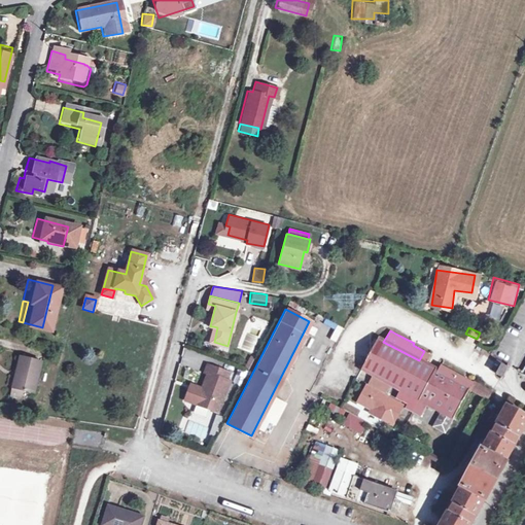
[(404,390),(419,360),(383,342),(377,338),(360,366),(373,373),(389,382),(404,390)]
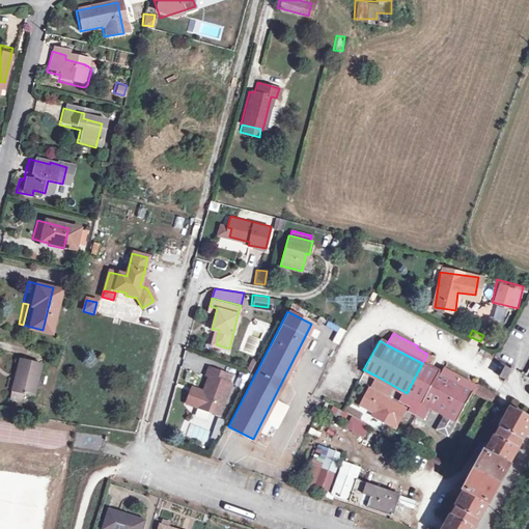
[(179,363),(193,370),(200,357),(187,350),(179,363)]
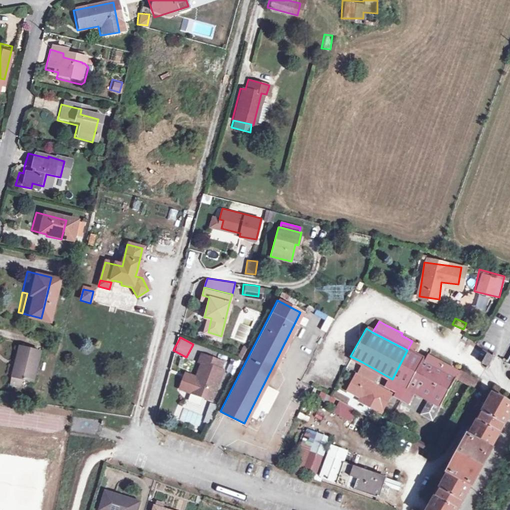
[(416,344),(412,341),(407,350),(411,353),(416,344)]
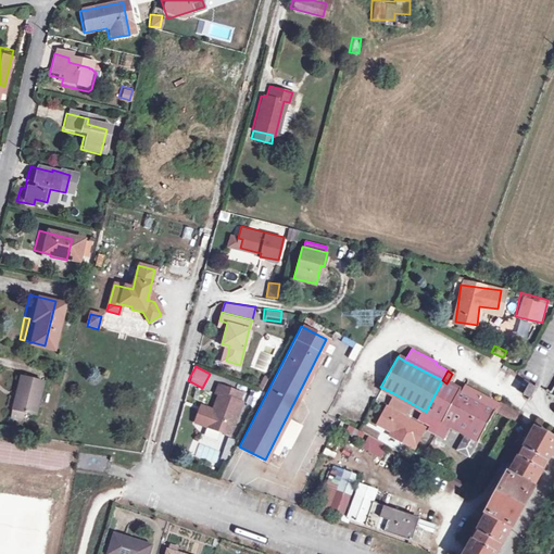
[(43,380),(23,375),(17,391),(21,392),(15,408),(22,410),(34,413),(43,380)]
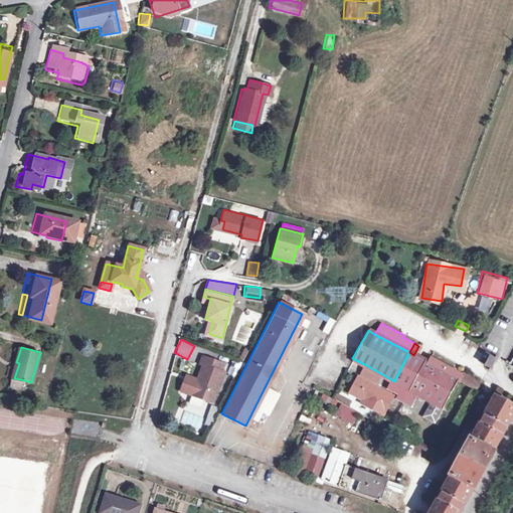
[(247,350),(242,348),(237,358),(242,360),(247,350)]
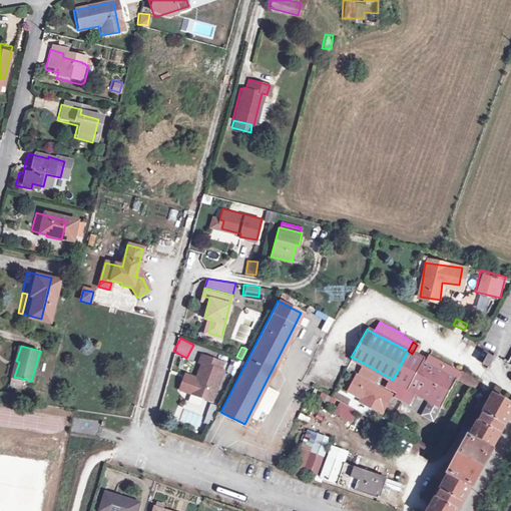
[(406,387),(421,359),(412,354),(408,351),(393,380),(406,387)]
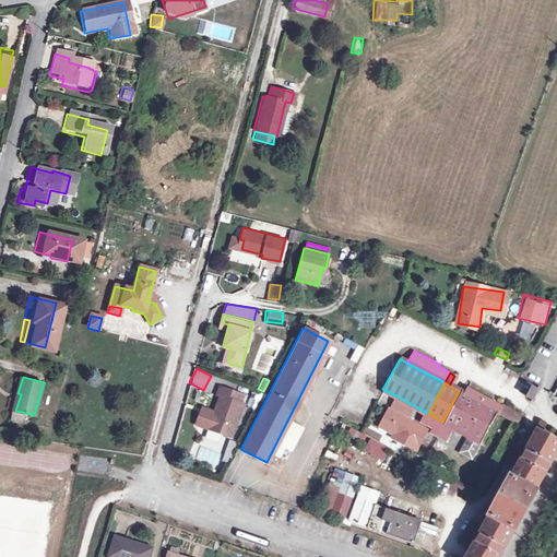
[(537,389),(529,384),(524,393),(532,398),(534,393),(537,389)]
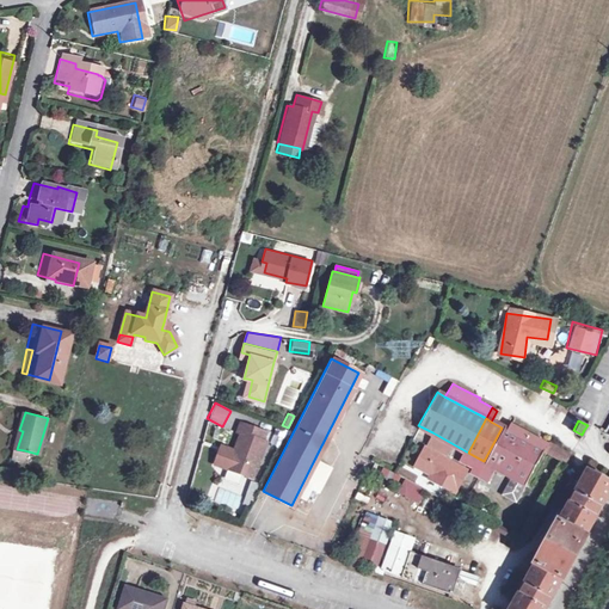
[(265,431),(239,423),(237,432),(239,432),(234,450),(232,456),(227,469),(253,479),(266,441),(263,440),(265,431)]
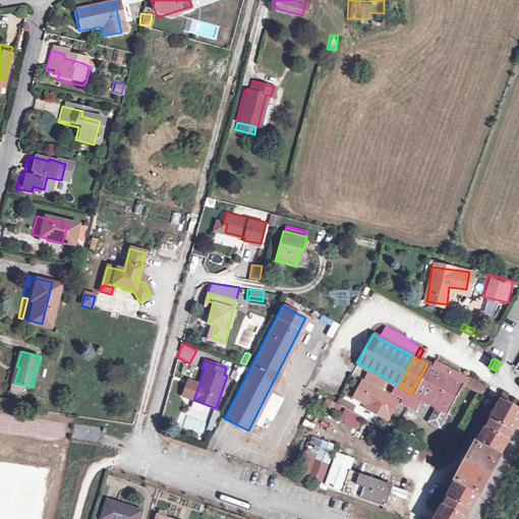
[(440,370),(423,399),(434,404),(447,411),(465,377),(460,373),(456,371),(435,360),(431,365),(440,370)]
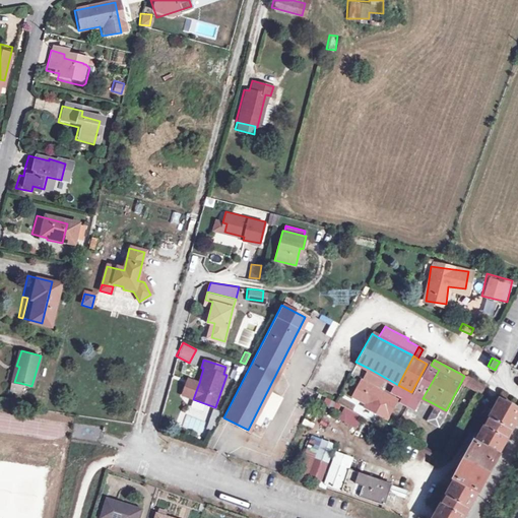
[(411,392),(423,398),(439,370),(431,365),(427,364),(411,392)]
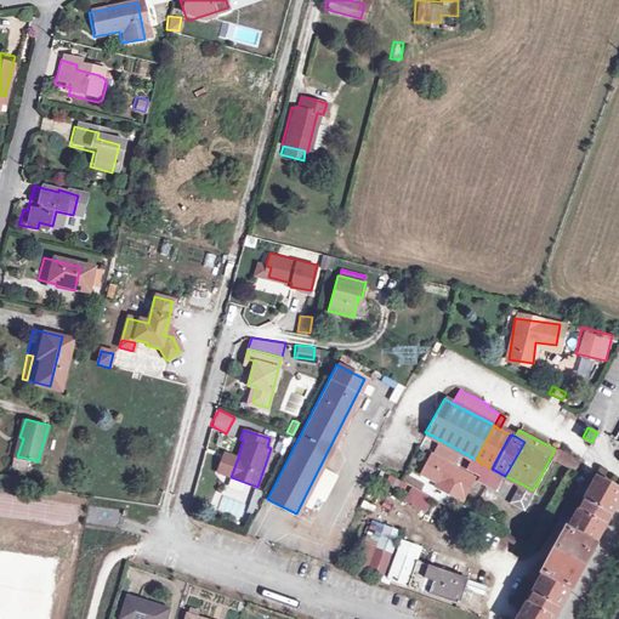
[(459,450),(439,439),(433,450),(453,461),(459,450)]
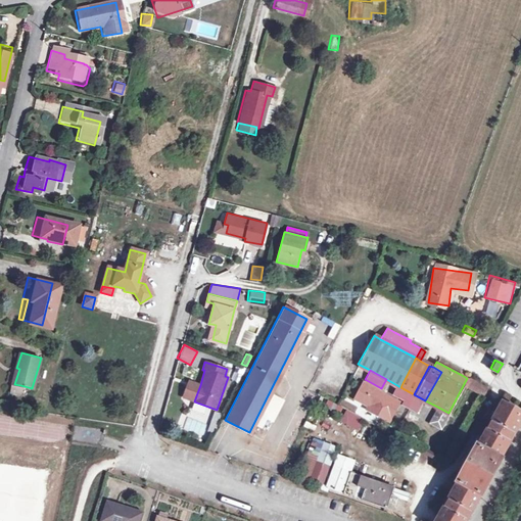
[(466,387),(483,395),(483,394),(487,388),(471,378),(466,387)]
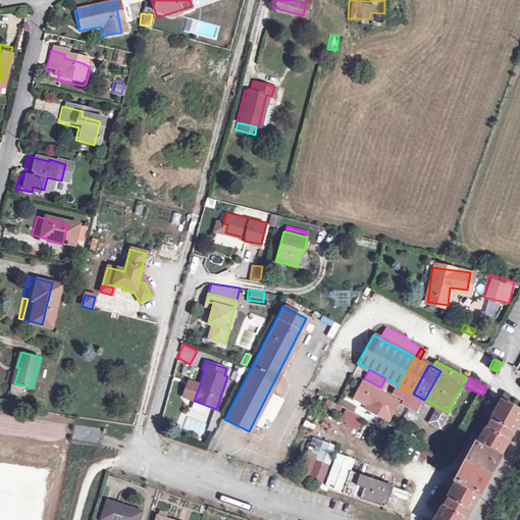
[(200,384),(189,380),(187,386),(198,390),(200,384)]
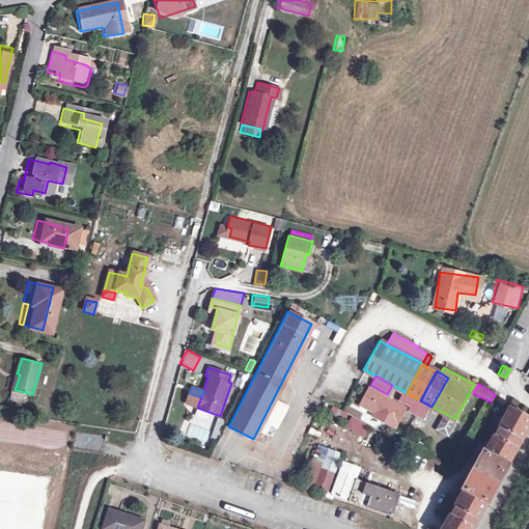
[(367,387),(358,404),(374,412),(388,420),(386,423),(395,428),(406,409),(367,387)]
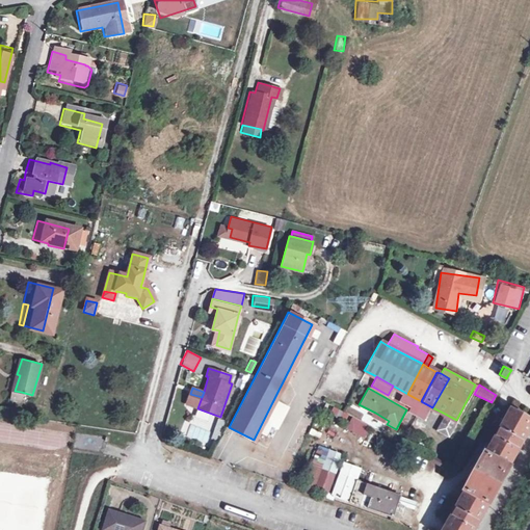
[(10,389),(8,396),(20,399),(21,392),(15,391),(10,389)]
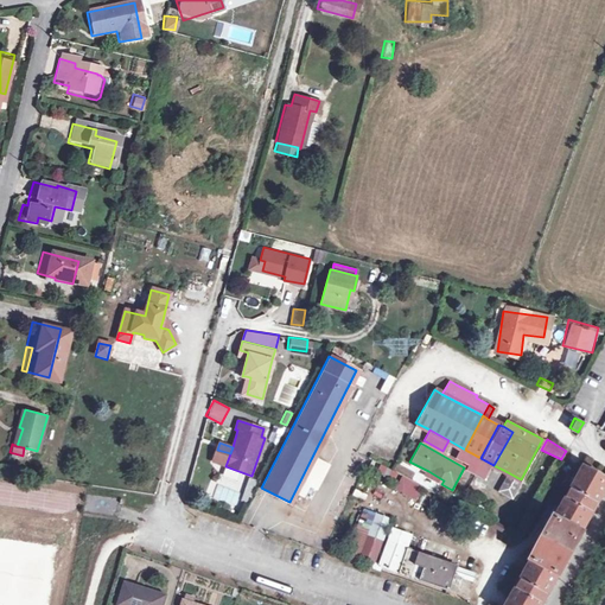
[(225,466),(230,453),(217,450),(212,462),(225,466)]
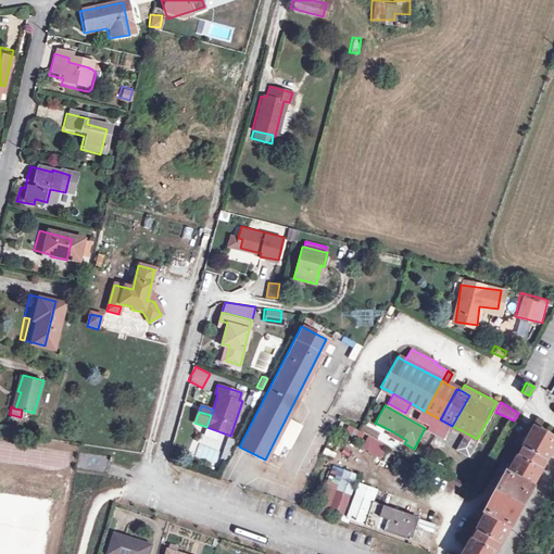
[(440,419),(432,432),(444,439),(452,426),(440,419)]
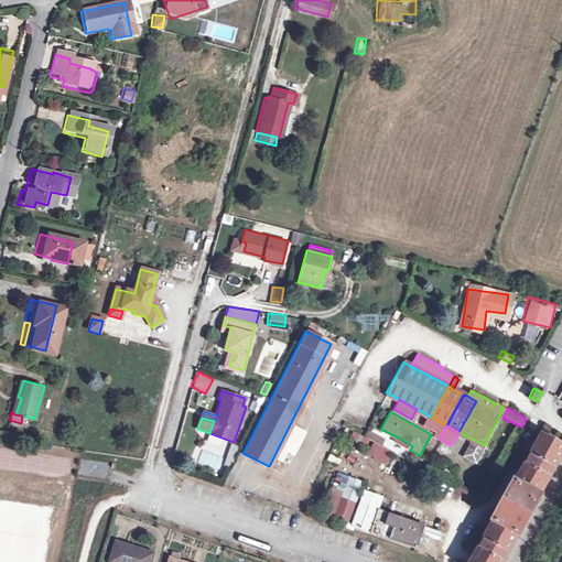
[(303,433),(289,427),(280,444),(293,451),(303,433)]
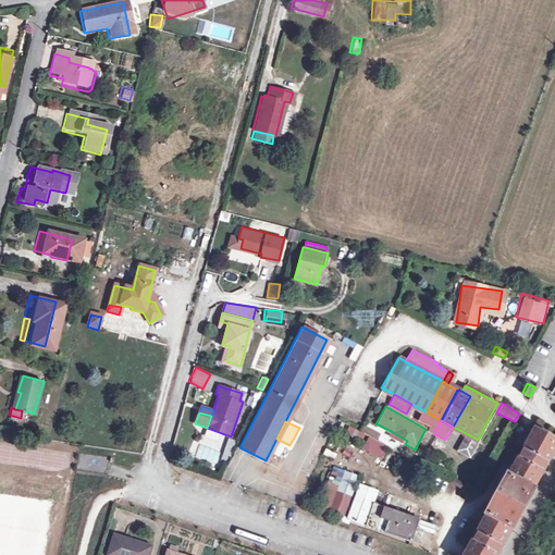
[(345,430),(360,439),(364,433),(349,424),(345,430)]
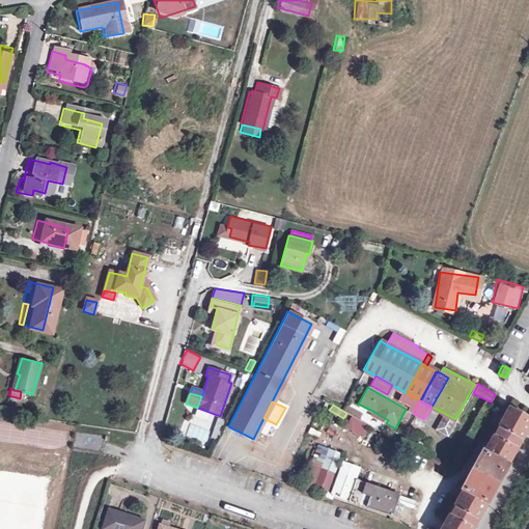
[(470,528),(477,517),(518,444),(528,423),(528,419),(508,409),(441,528),(470,528)]
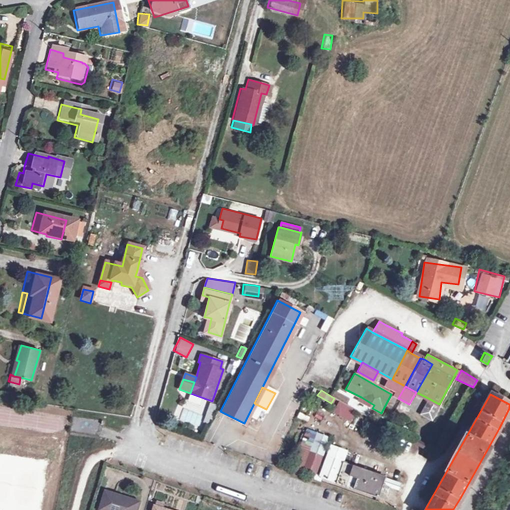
[(359,401),(372,408),(374,405),(361,397),(359,401)]
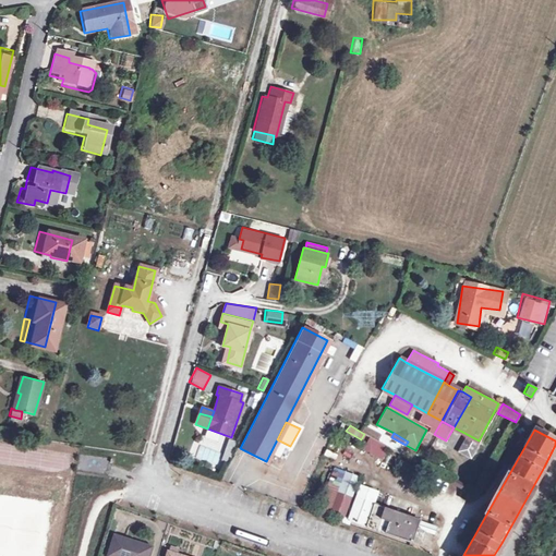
[(469,458),(479,440),(464,433),(456,451),(469,458)]
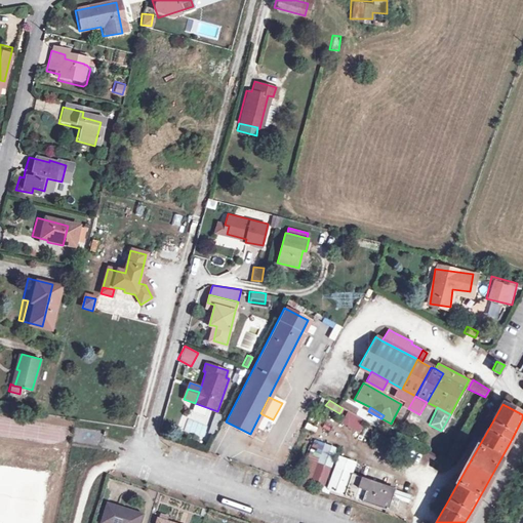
[(351,410),(345,421),(359,430),(365,418),(351,410)]
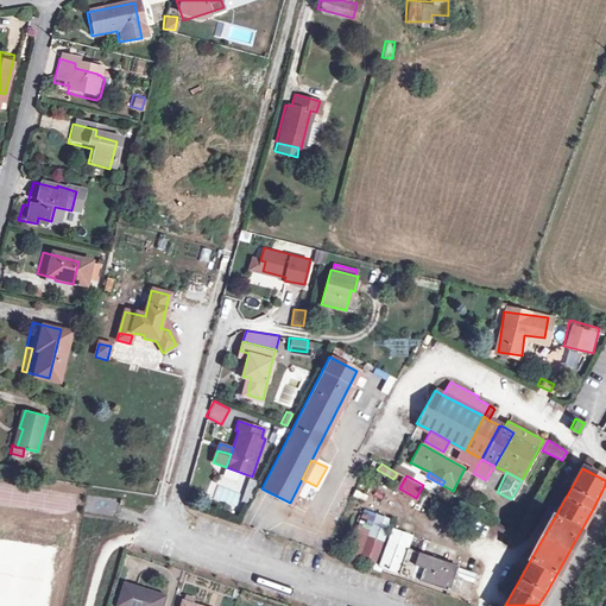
[(364,509),(353,541),(364,544),(367,535),(371,525),(374,515),(376,512),(364,509)]
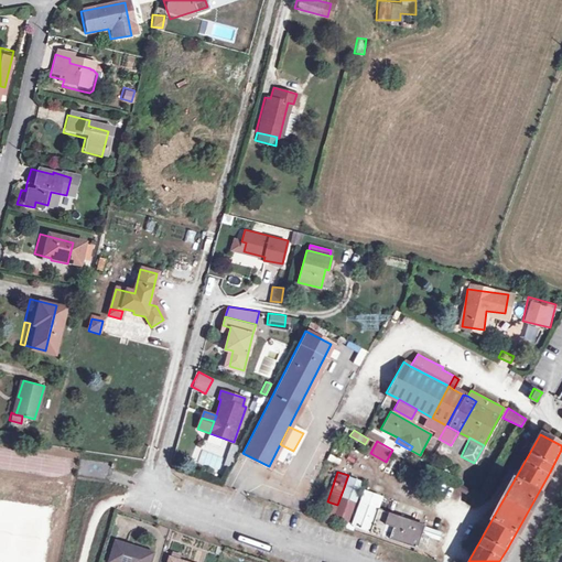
[(361,482),(347,477),(344,487),(341,496),(355,501),(361,482)]
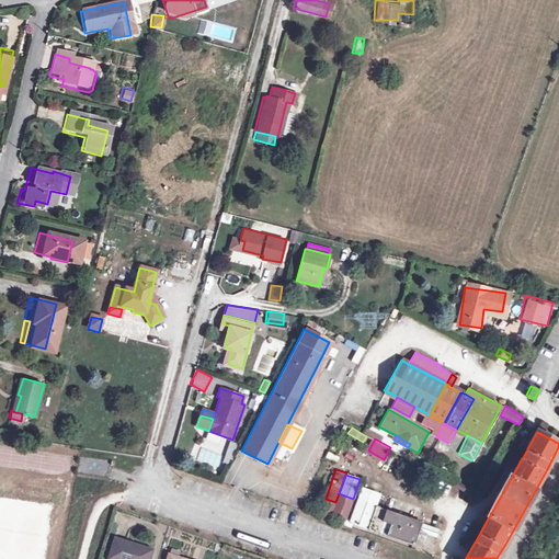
[(377,498),(361,491),(350,522),(367,528),(375,505),(377,498)]
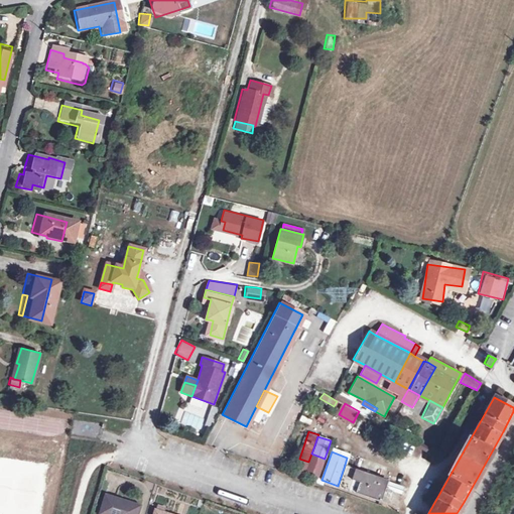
[(325,459),(311,454),(308,462),(299,459),(294,472),(303,475),(305,472),(318,476),(325,459)]
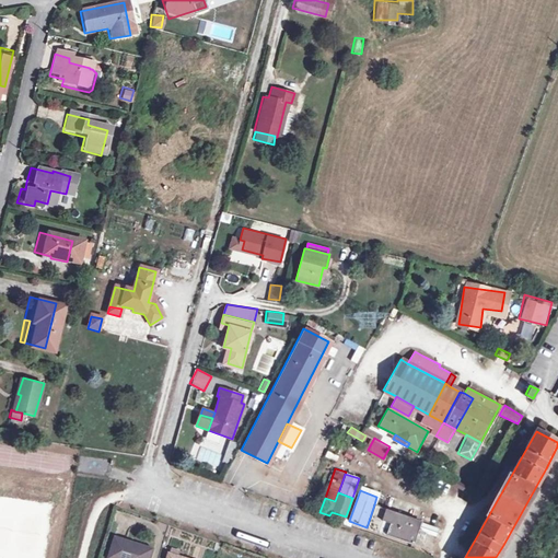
[(421,521),(414,519),(374,504),(367,527),(414,544),(418,530),(421,521)]
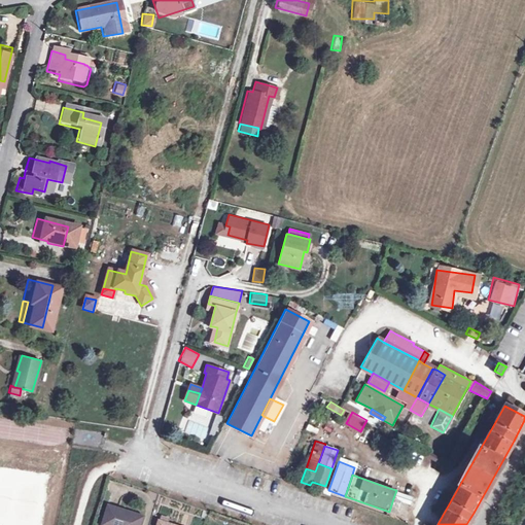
[(411,496),(398,492),(396,491),(393,498),(409,503),(411,496)]
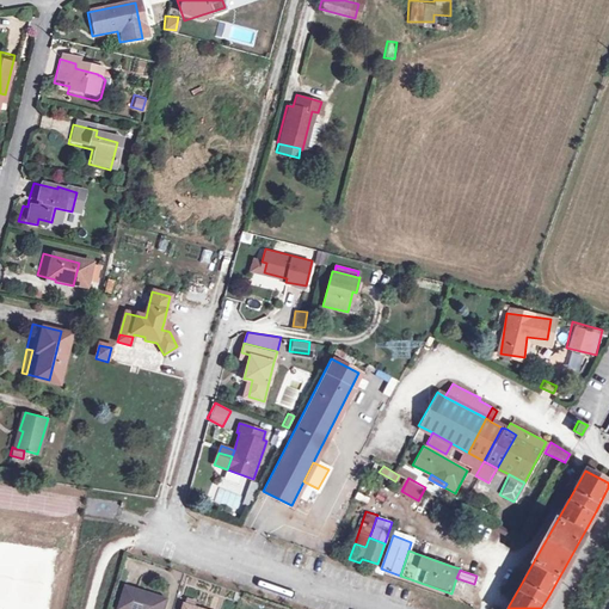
[(160,608),(165,597),(124,585),(118,608),(123,608),(160,608)]
